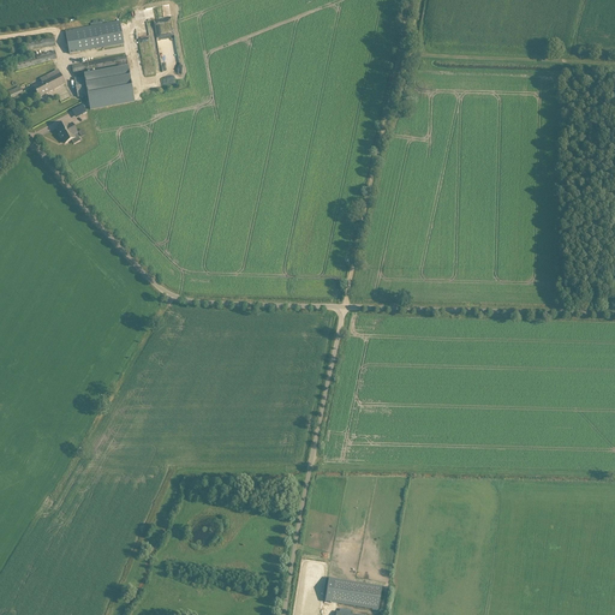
[(69,24),(69,30),(65,31),(70,54),(124,46),(120,22),(75,29),(73,23),(119,16),(115,0),(18,0),(7,3),(12,34),(69,24)]
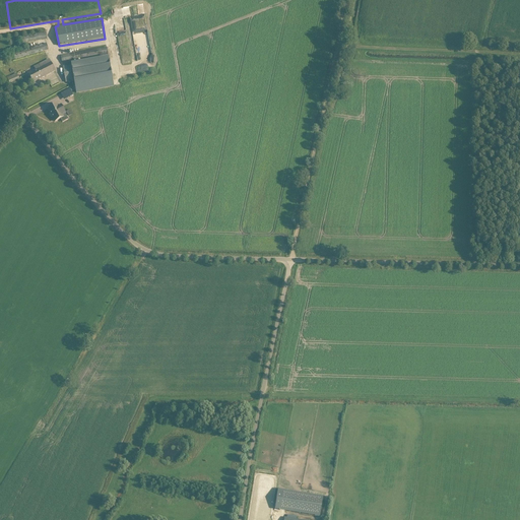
[(20,38),(21,44),(47,40),(46,33),(36,35),(36,36),(20,38)]
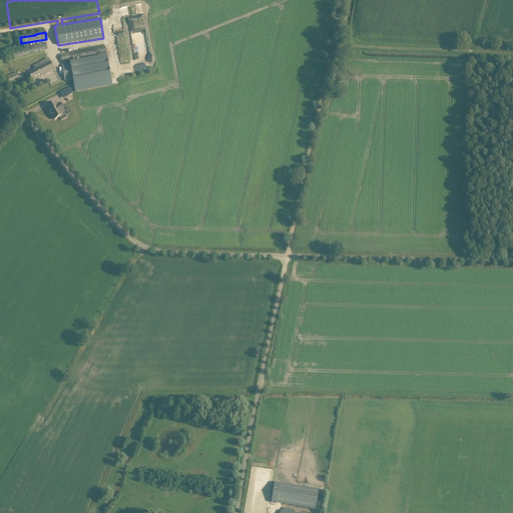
[(30,47),(30,48),(11,53),(13,59),(32,54),(46,50),(46,49),(46,48),(45,43),(30,47)]
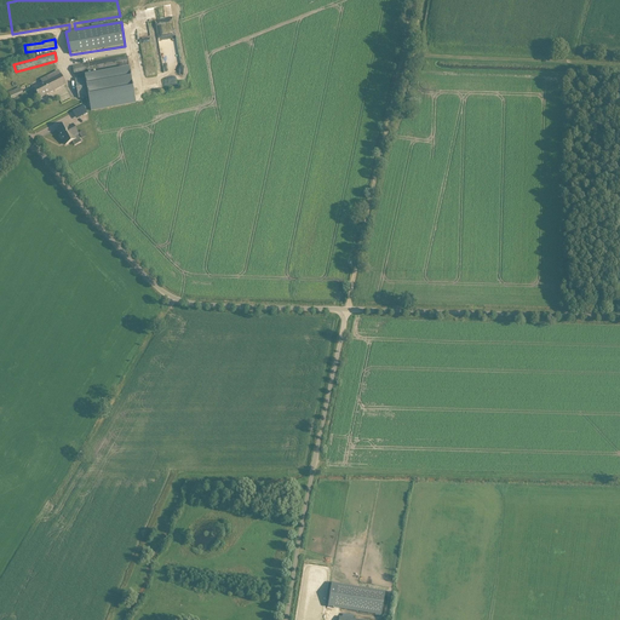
[(130,69),(89,76),(87,73),(128,65),(127,57),(73,67),(74,75),(79,74),(80,79),(75,79),(79,98),(89,97),(91,110),(136,103),(130,69)]
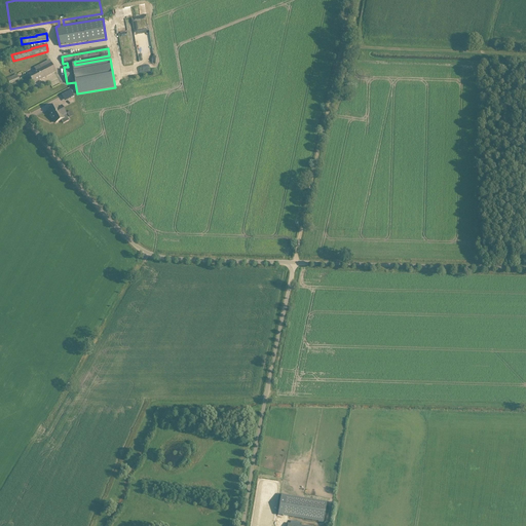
[(36,71),(34,73),(29,75),(34,83),(38,81),(55,72),(49,61),(35,68),(36,71)]
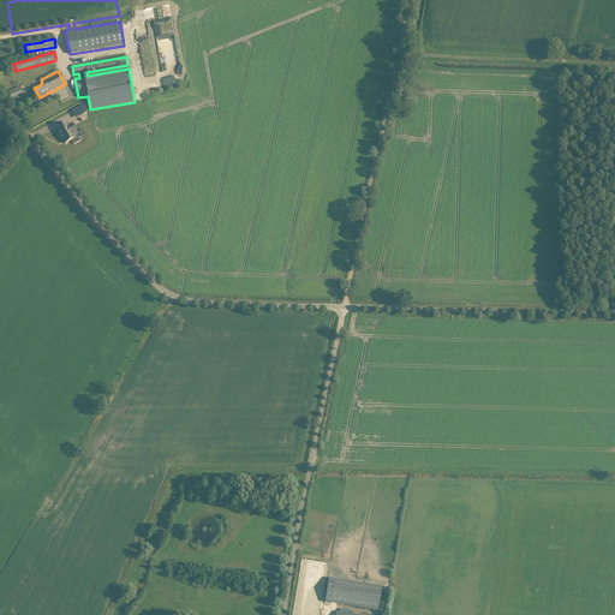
[(61,138),(63,138),(65,144),(75,138),(73,136),(77,133),(72,124),(69,126),(67,123),(57,129),(60,135),(59,135),(61,138)]
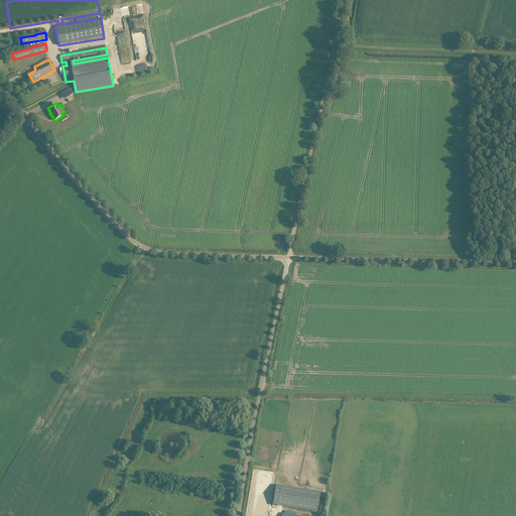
[(272,505),(282,507),(317,512),(320,493),(280,487),(271,485),(268,502),(272,502),(272,505)]
